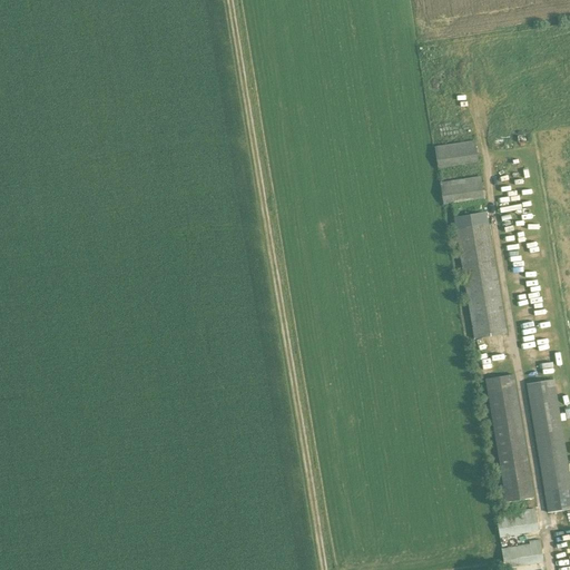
[(438,168),(478,163),(474,140),(434,146),(438,168)]
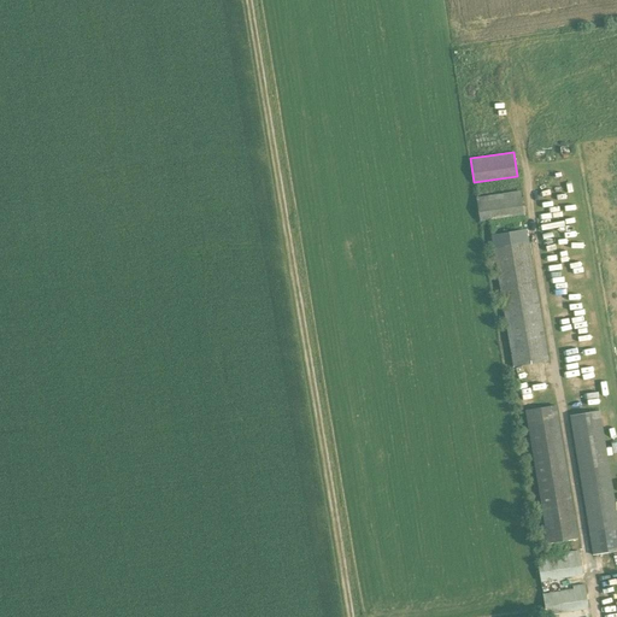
[(523,215),(519,191),(518,184),(489,189),(491,195),(476,198),(480,221),(523,215)]
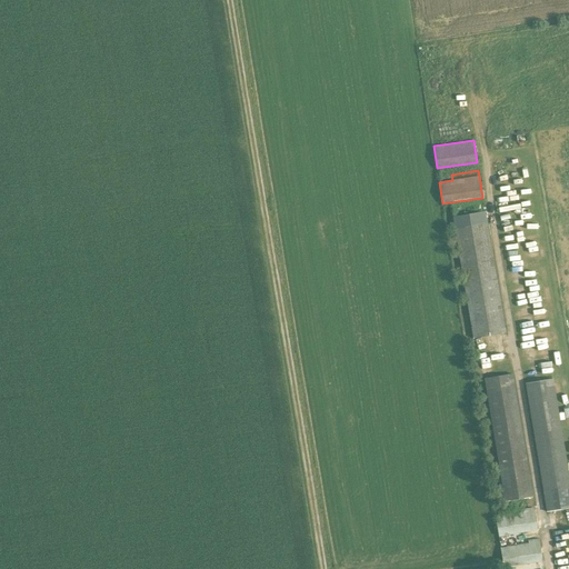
[(506,332),(485,211),(452,217),(472,338),(506,332)]
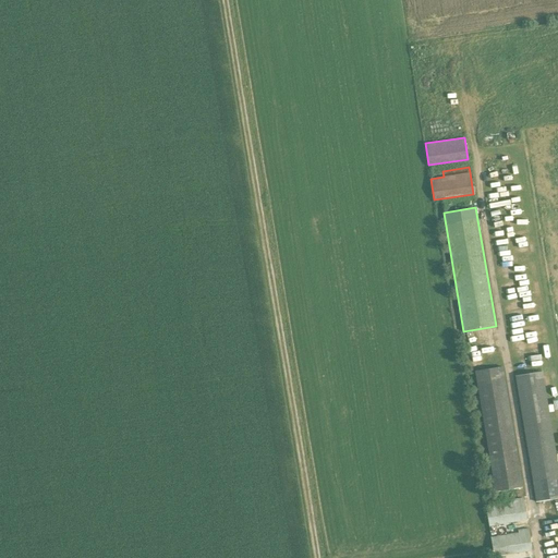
[(522,487),(502,366),(474,372),(495,492),(522,487)]
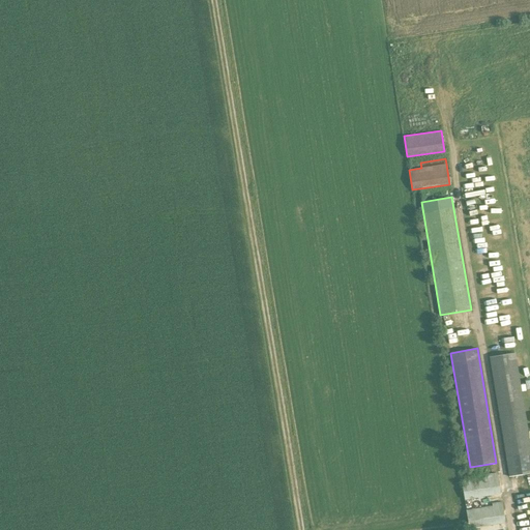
[(489,357),(506,462),(508,476),(529,473),(529,443),(516,352),(489,357)]
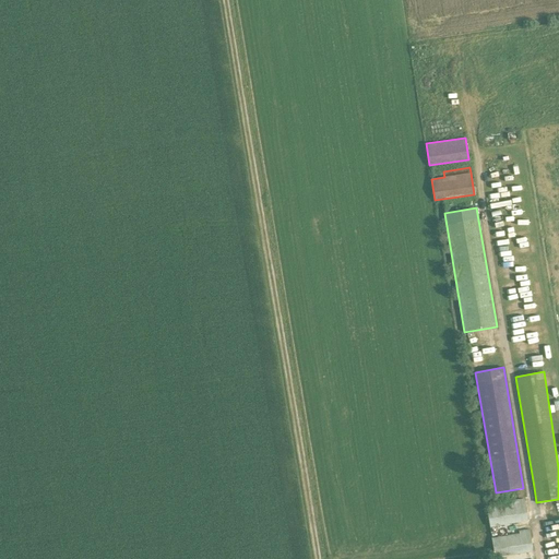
[(527,521),(524,499),(513,501),(514,503),(486,508),(489,527),(527,521)]
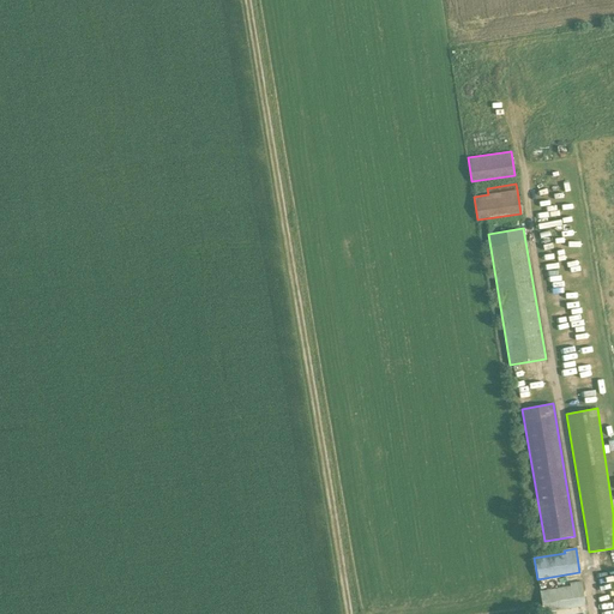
[(585,606),(582,584),(581,582),(570,583),(570,587),(540,591),(543,613),(585,606)]
